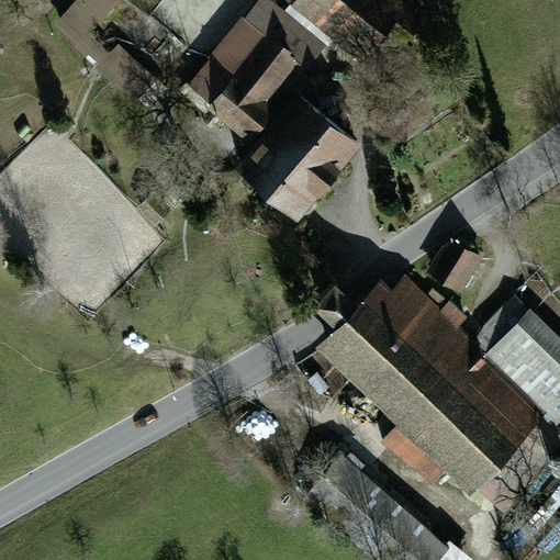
[(77,0),(55,26),(136,100),(154,82),(115,46),(108,54),(85,33),(114,0),(77,0)]
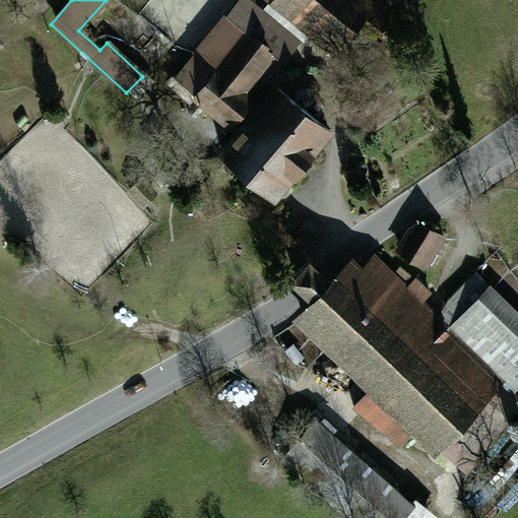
[(251,0),(240,0),(194,55),(215,72),(194,96),(240,134),(242,132),(253,118),(241,109),(248,101),(240,93),(272,54),(280,60),(298,39),(251,0)]
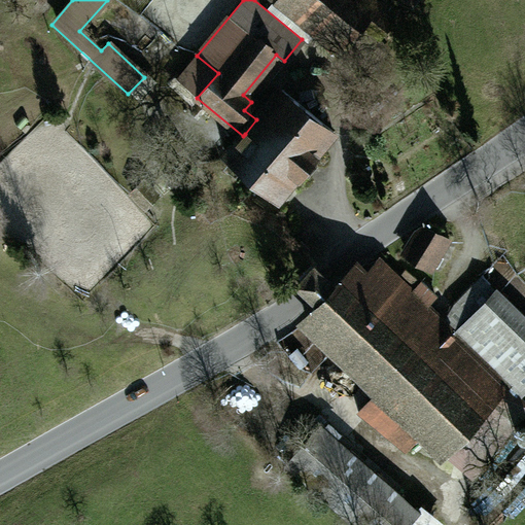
[(390,24),(360,0),(283,0),(343,49),(362,27),(377,39),(390,24)]
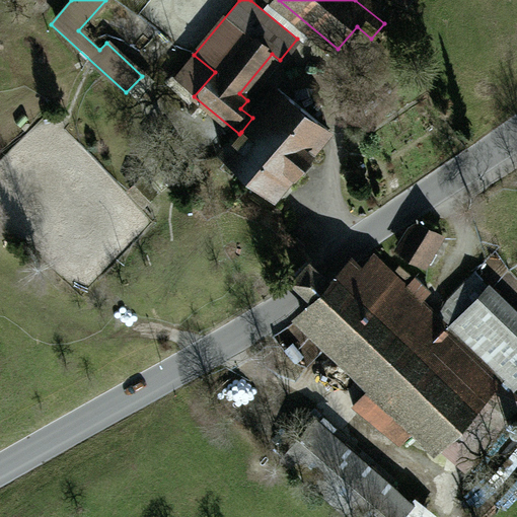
[(257,113),(308,154),(326,131),(276,89),(257,113)]
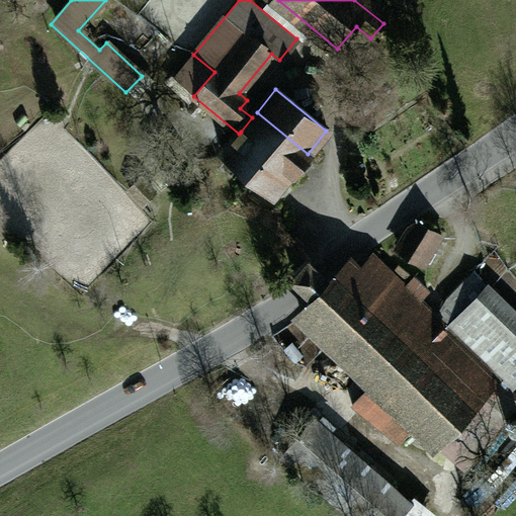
[(241,132),(291,173),(292,174),(308,155),(308,154),(257,112),(252,117),(241,132)]
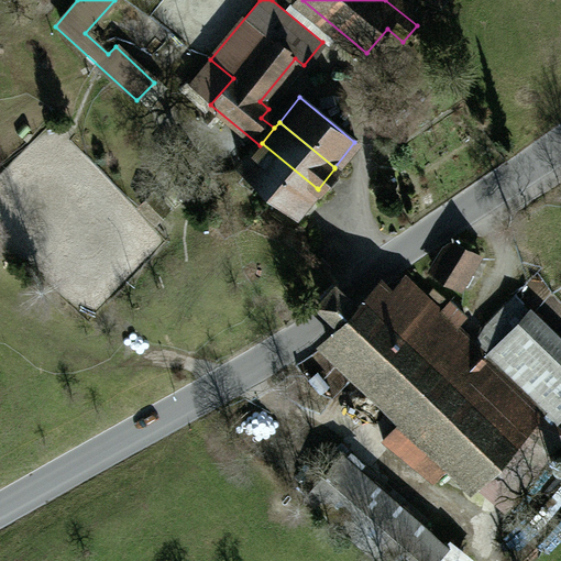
[(317,188),(262,143),(260,145),(240,169),(295,215),(317,188)]
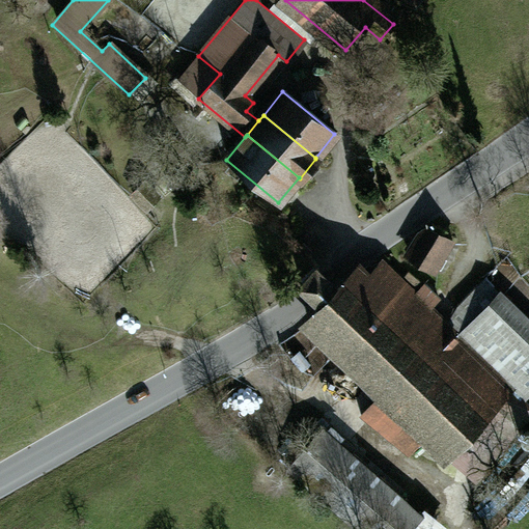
[(185,182),(200,167),(193,159),(177,173),(185,182)]
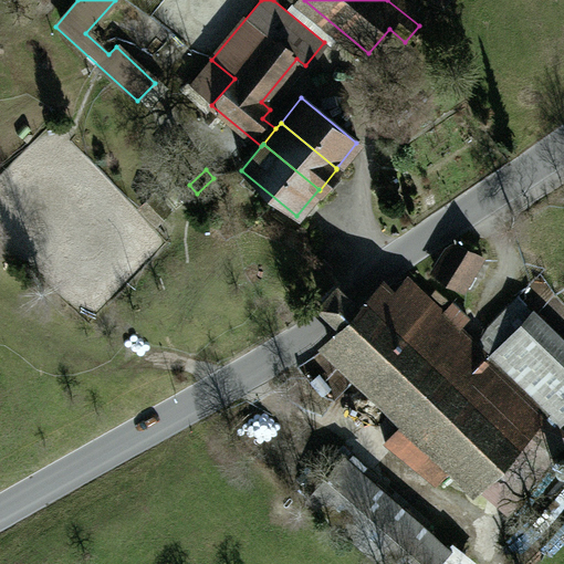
[(477,259),(453,244),(435,275),(458,290),(477,259)]
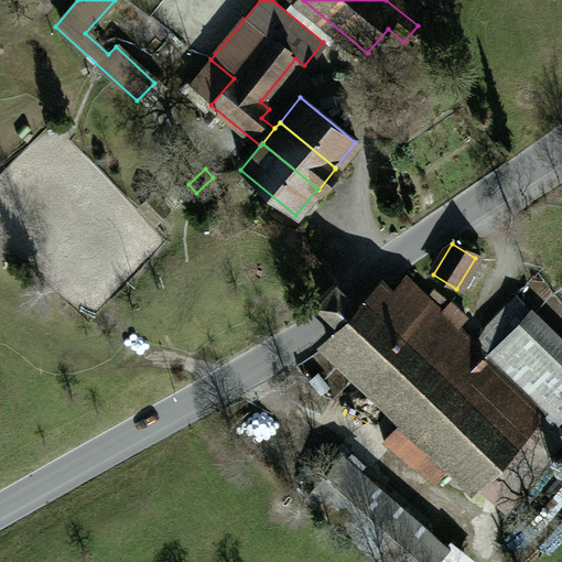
[(359,307),(341,328),(327,343),(408,421),(387,442),(436,482),(453,463),(474,483),(541,411),(552,422),(561,411),(561,346),(512,299),(485,325),(473,346),(456,330),(465,321),(449,305),(440,315),(404,281),(381,303),(373,293),(359,307)]
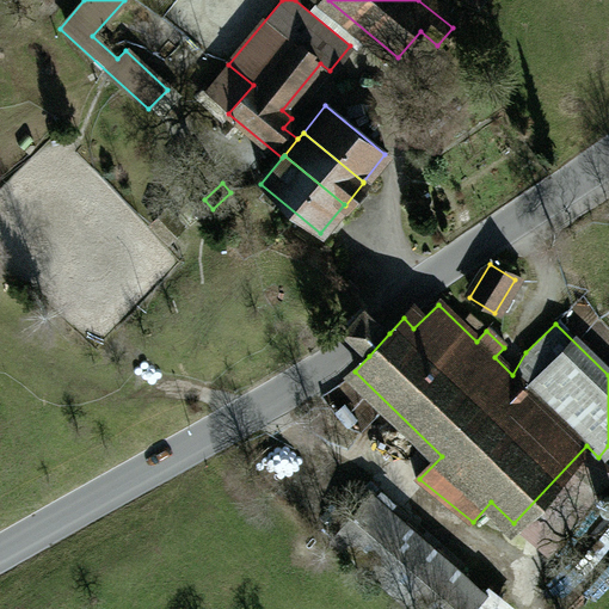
[(369,356),(389,333),(375,319),(365,311),(345,334),(355,343),(369,356)]
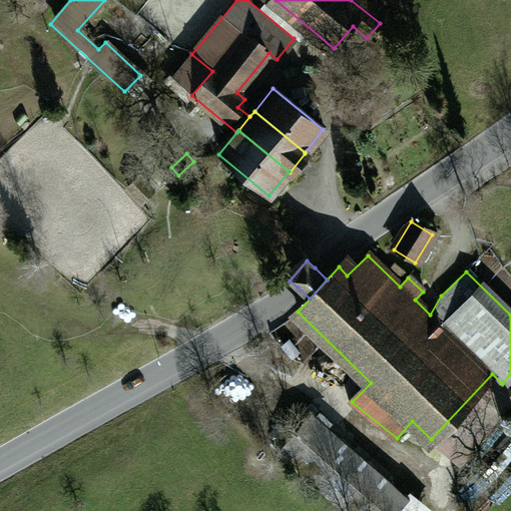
[(492,374),(431,439),(458,466),(510,401),(510,392),(502,384),(492,374)]
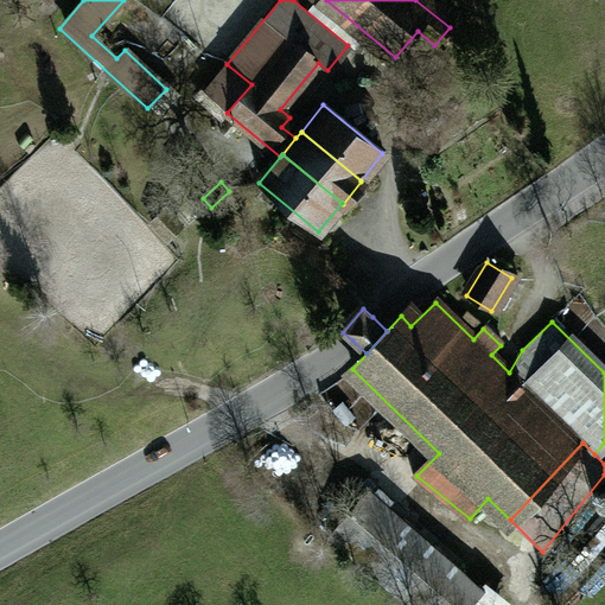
[(467,604),(482,590),(370,491),(330,537),(407,604),(467,604)]
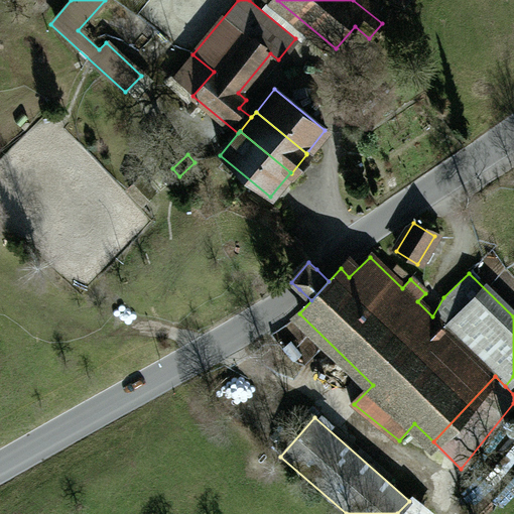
[(424,513),(409,501),(397,513),(424,513)]
